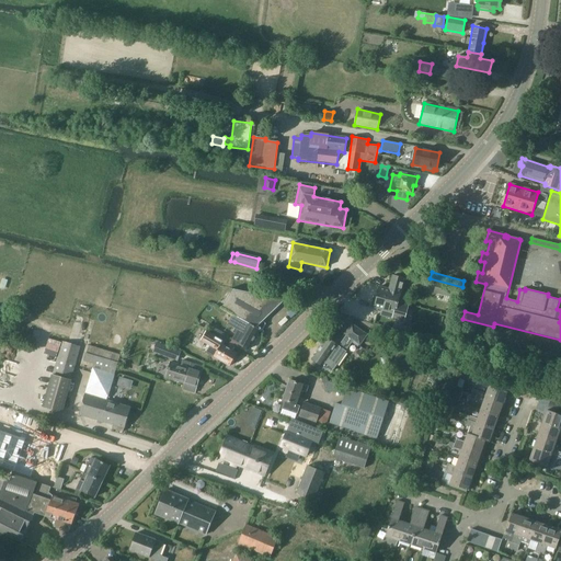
[(380,287),(375,307),(384,310),(382,316),(404,321),(410,305),(398,301),(404,279),(392,276),(389,289),(380,287)]
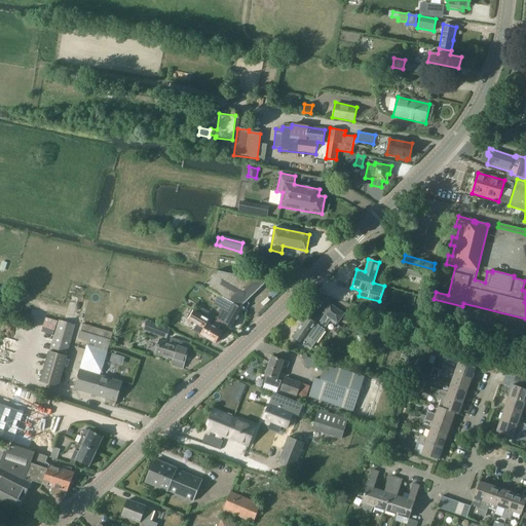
[(428,279),(430,269),(410,264),(408,274),(428,279)]
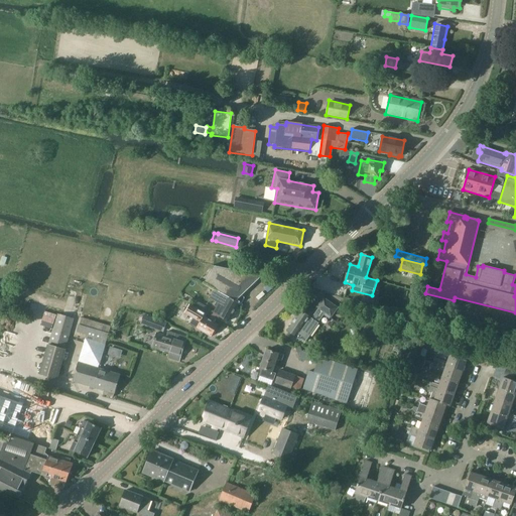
[(240,303),(243,298),(241,296),(261,276),(214,266),(204,283),(216,290),(239,303),(240,303)]
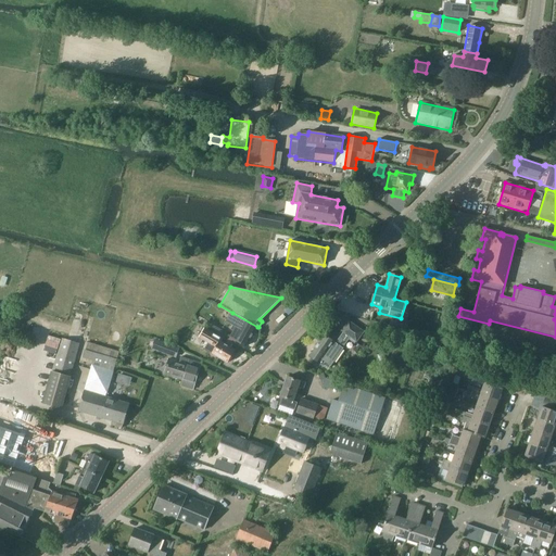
[(247,346),(257,327),(232,313),(227,321),(235,325),(231,330),(235,331),(230,337),(247,346)]
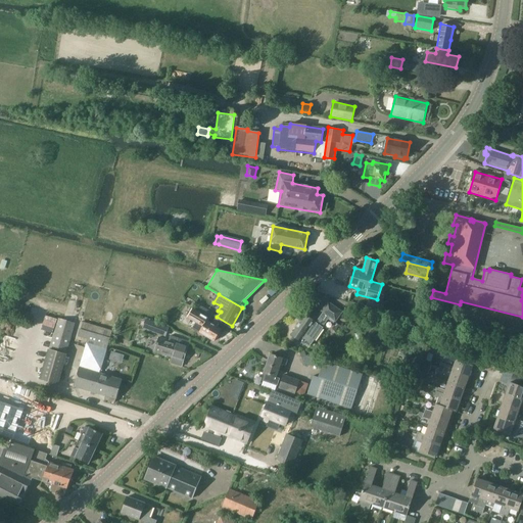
[(305,316),(291,335),(302,343),(304,345),(304,344),(305,344),(305,343),(308,346),(311,343),(322,328),(328,320),(330,317),(336,321),(342,312),(329,302),(322,312),(323,312),(316,323),(305,316)]
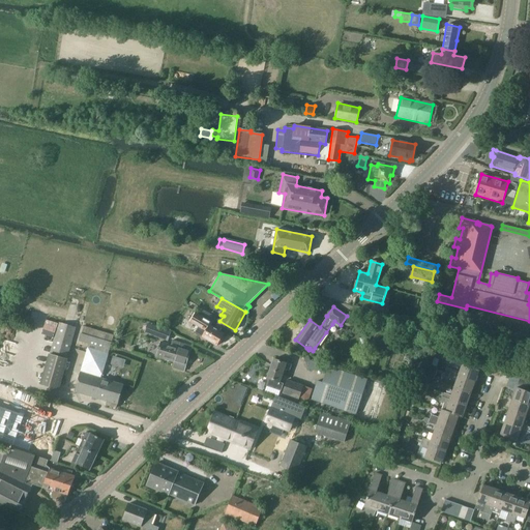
[(216,325),(219,320),(203,311),(200,315),(202,316),(216,325)]
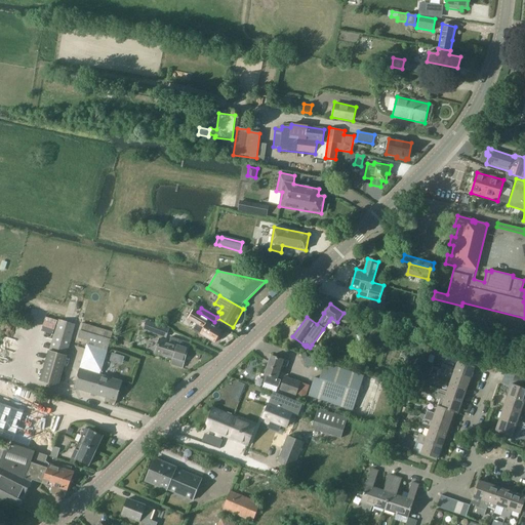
[(194,311),(190,316),(202,323),(197,332),(214,342),(215,341),(217,341),(219,338),(218,336),(221,331),(217,329),(219,325),(214,322),(212,326),(207,323),(209,320),(194,311)]
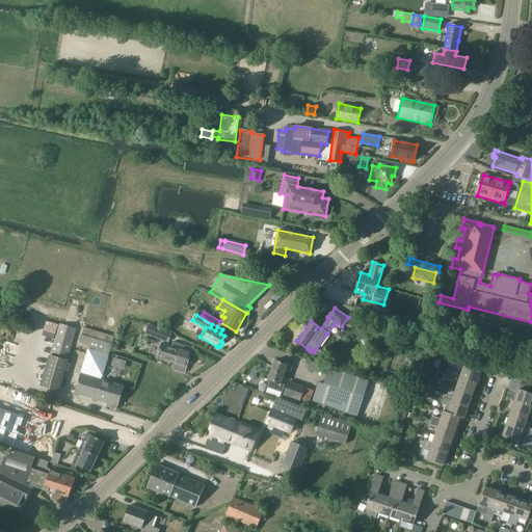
[(58,391),(77,327),(60,322),(42,386),(58,391)]
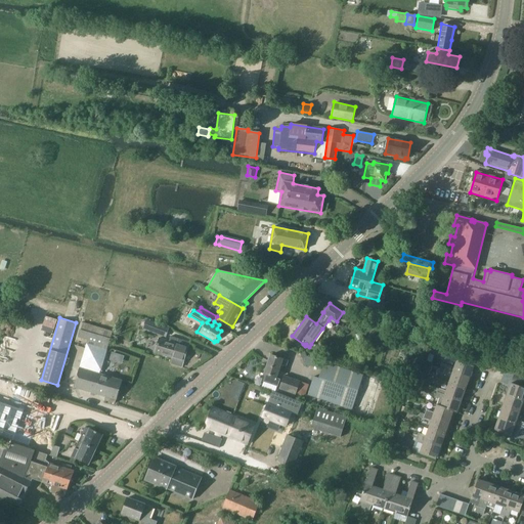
[(120,387),(122,380),(100,374),(111,339),(110,339),(112,331),(83,321),(80,330),(78,337),(88,340),(74,387),(104,396),(107,384),(120,387)]
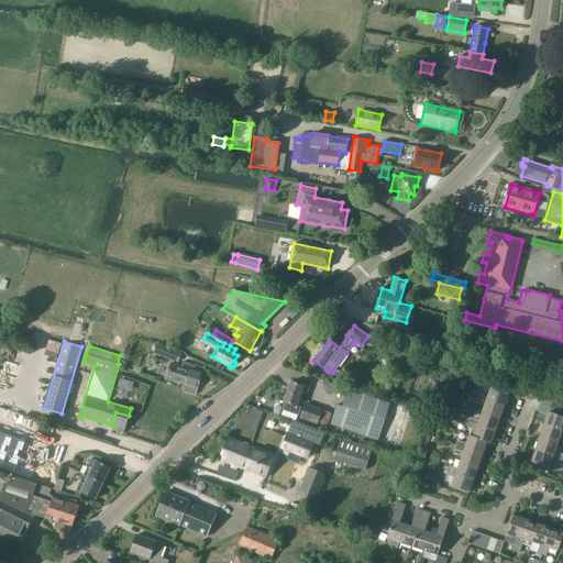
[(163,346),(159,356),(178,363),(181,353),(163,346)]
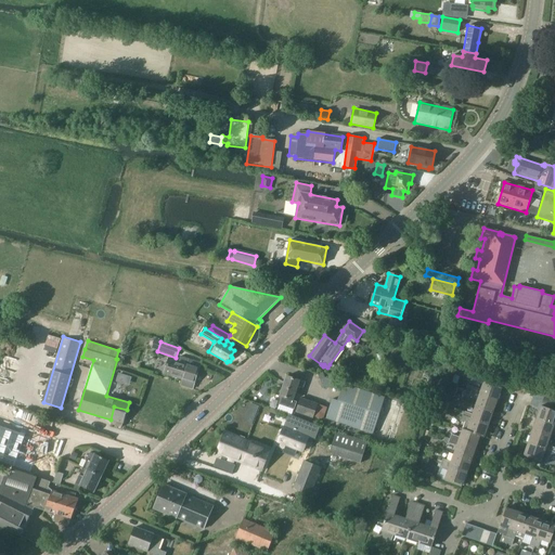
[(395,344),(391,355),(402,358),(404,349),(401,348),(401,345),(395,344)]
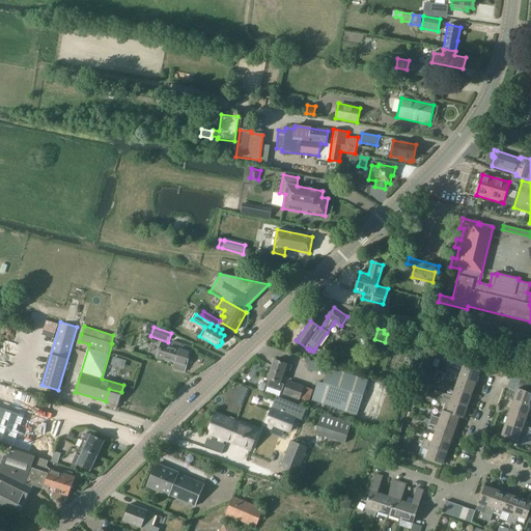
[(174,364),(180,344),(172,342),(171,346),(161,343),(157,359),(163,361),(174,364)]
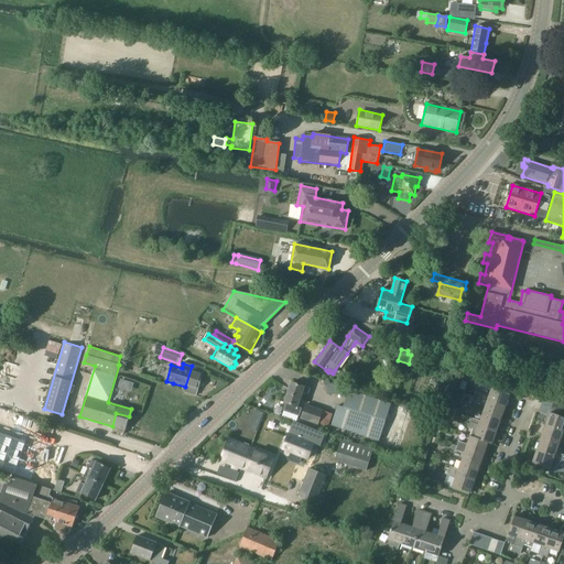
[(196,396),(203,373),(201,373),(202,369),(192,366),(185,387),(183,392),(196,396)]
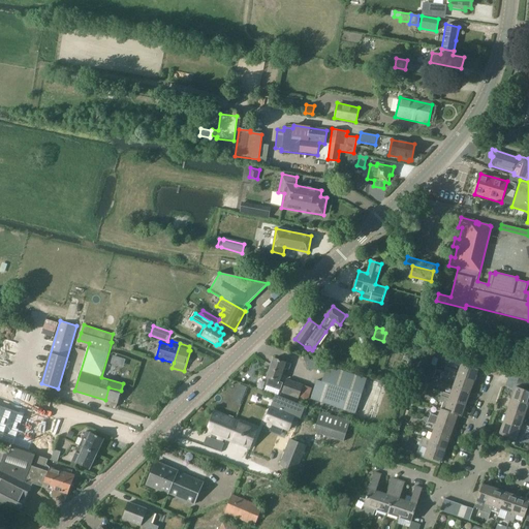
[(269,377),(267,384),(280,390),(283,381),(279,380),(284,368),(289,370),(291,364),(285,362),(284,363),(273,359),(267,377),(269,377)]
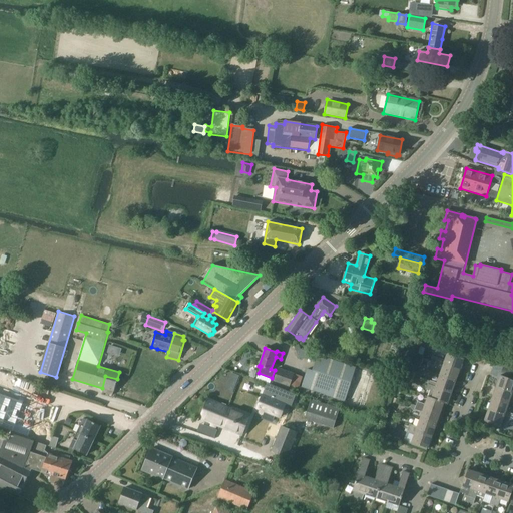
[(306,359),(308,353),(300,350),(298,357),(306,359)]
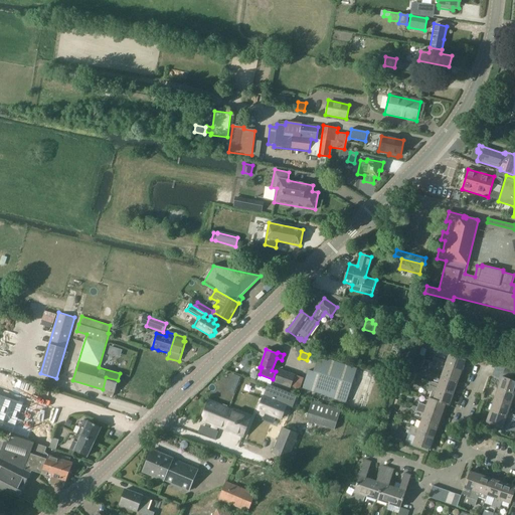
[(439,359),(438,363),(461,372),(465,360),(449,354),(447,362),(439,359)]
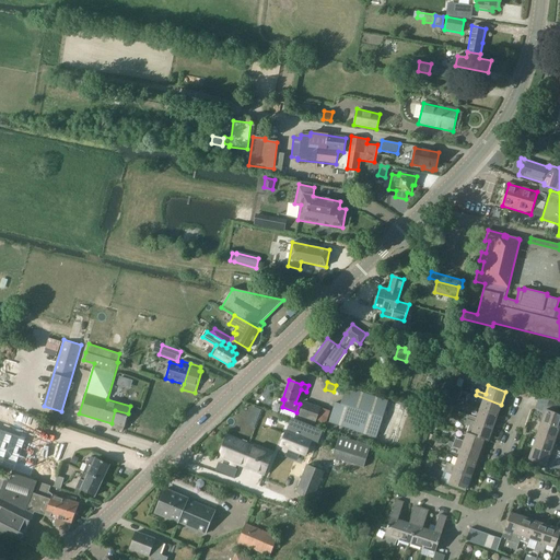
[(376,438),(388,400),(348,387),(341,404),(336,403),(329,421),(337,424),(335,430),(347,434),(349,428),(358,431),(376,438)]
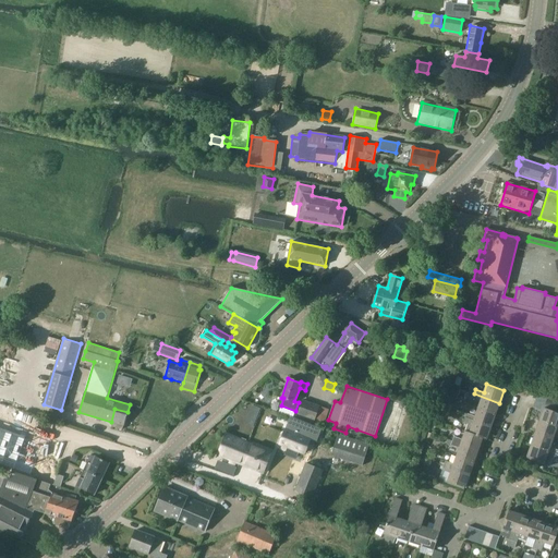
[(474,393),(472,398),(481,401),(477,409),(495,415),(499,403),(474,393)]
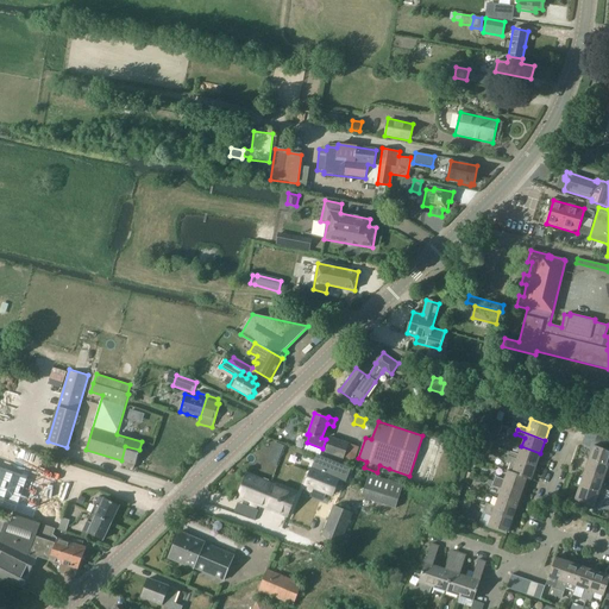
[(353,459),(358,447),(349,444),(330,437),(325,452),(344,459),(345,457),(353,459)]
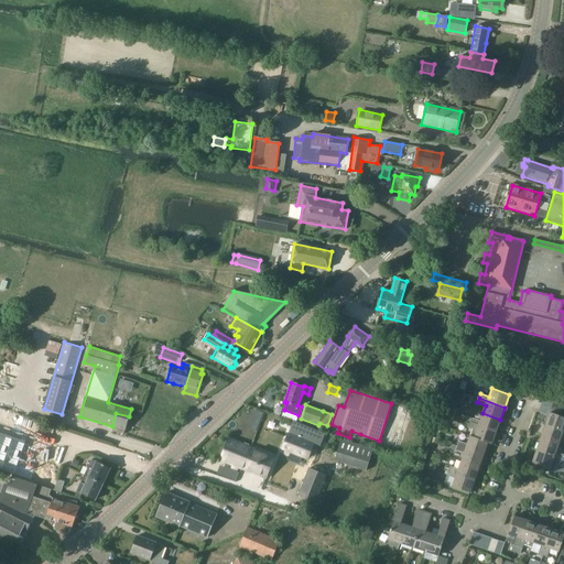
[(263,412),(255,409),(252,415),(260,419),(263,412)]
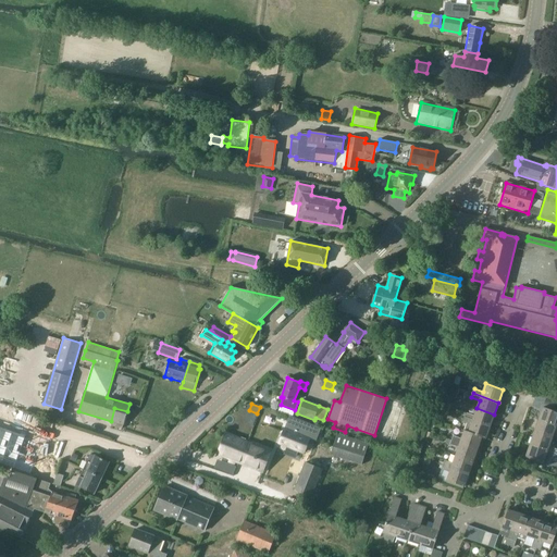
[(122,429),(127,411),(114,408),(111,421),(112,421),(111,425),(122,429)]
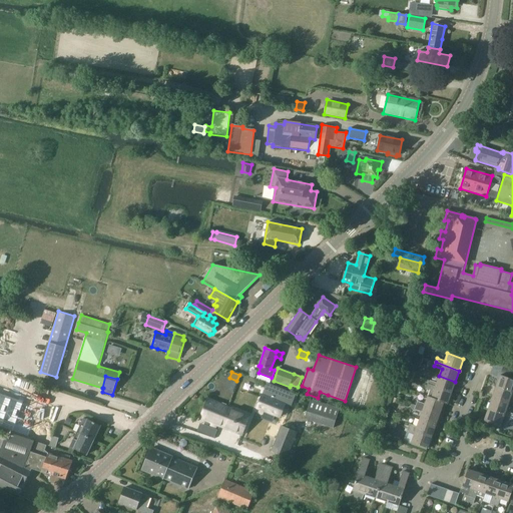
[(420,381),(420,382),(428,385),(451,393),(455,382),(439,376),(437,383),(436,384),(421,378),(420,381)]
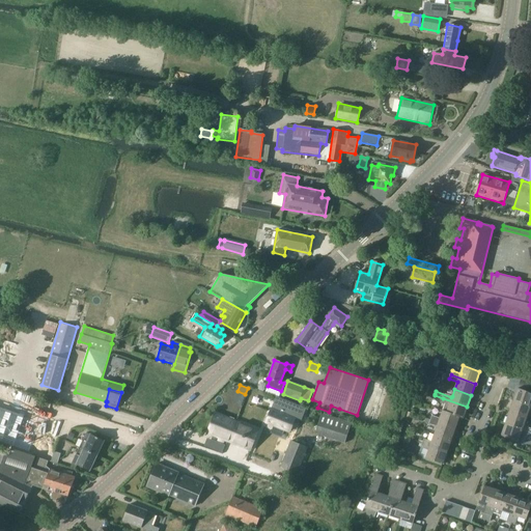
[(530,407),(530,393),(518,389),(513,400),(530,407)]
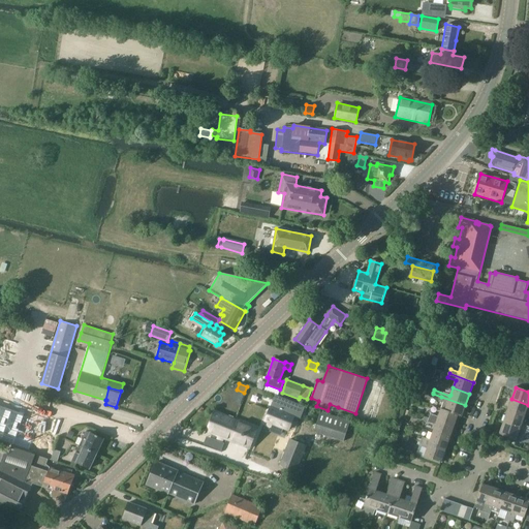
[(275,396),(265,422),(288,431),(293,417),(300,419),(305,408),(275,396)]
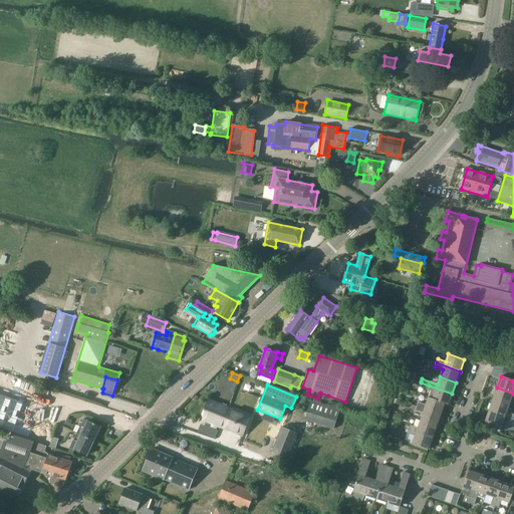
[(428,387),(427,390),(431,391),(428,398),(432,399),(448,405),(452,394),(429,386),(428,387)]
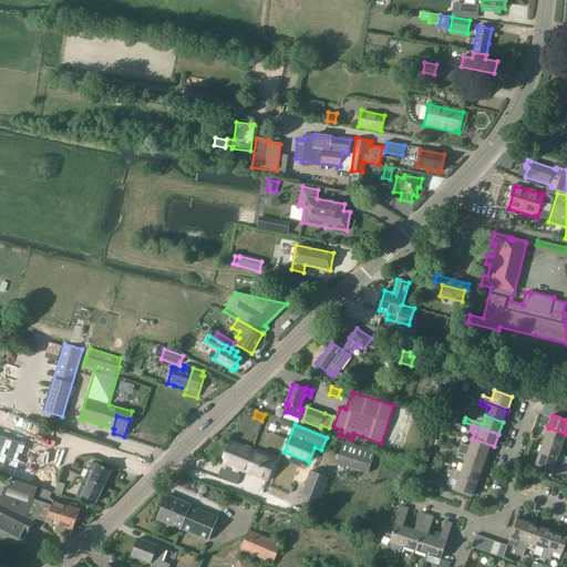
[(566,439),(566,434),(548,428),(544,441),(562,446),(565,439),(566,439)]
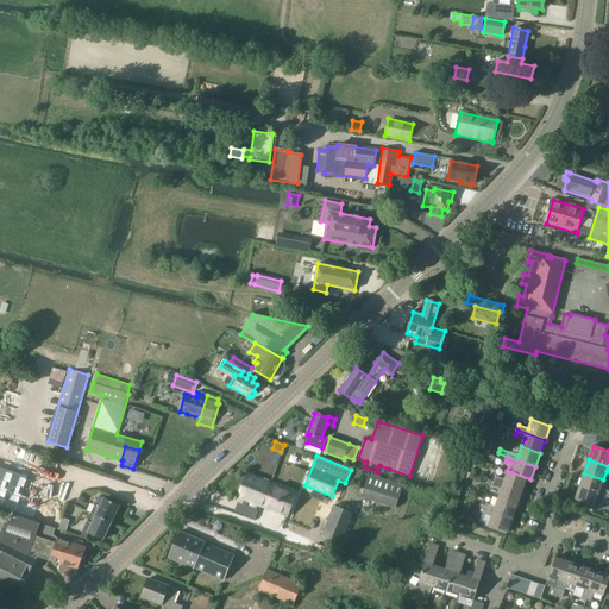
[(0,469),(0,506),(1,507),(13,473),(0,469)]
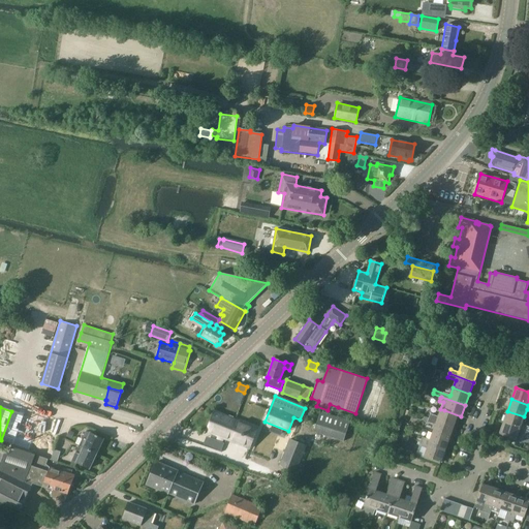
[(426,413),(424,417),(429,419),(454,428),(458,416),(461,417),(461,416),(444,410),(440,409),(437,417),(430,415),(426,413)]
